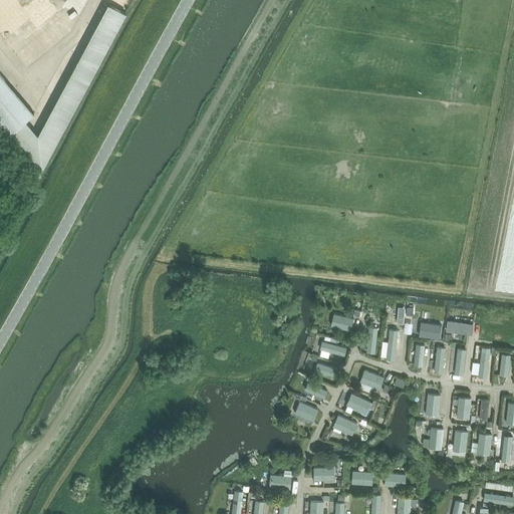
[(0,124),(8,135),(31,115),(0,78),(0,124)]
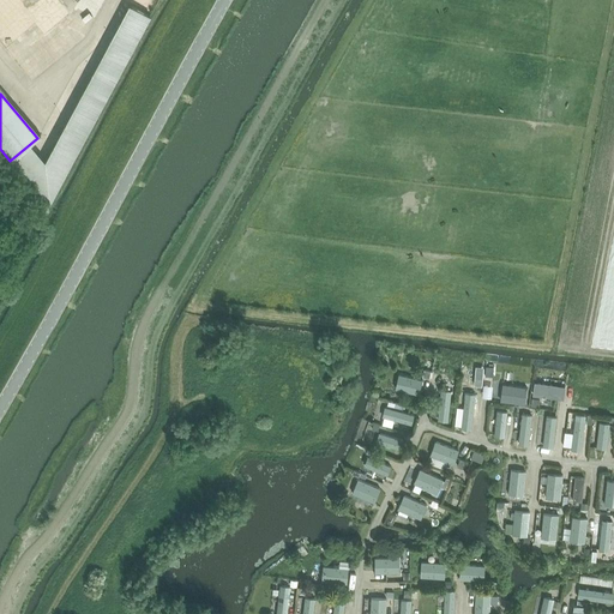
[(421,380),(399,377),(397,390),(419,393),(421,380)]
